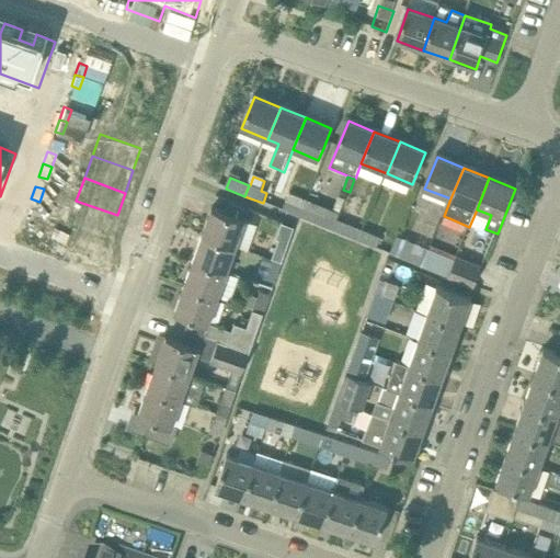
[(301,220),(308,202),(290,194),(283,213),(301,220)]
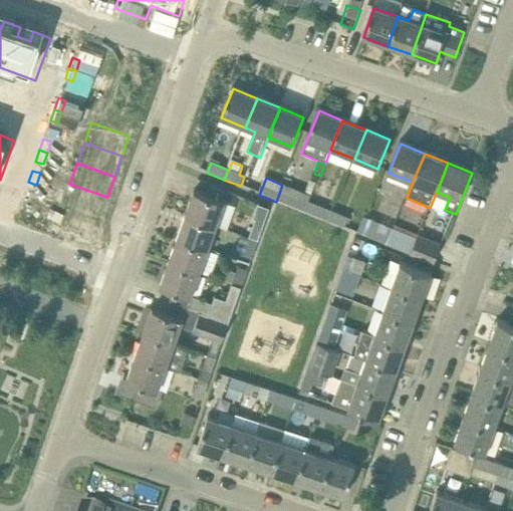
[(305,213),(309,202),(316,184),(311,182),(306,195),(282,185),(276,202),(305,213)]
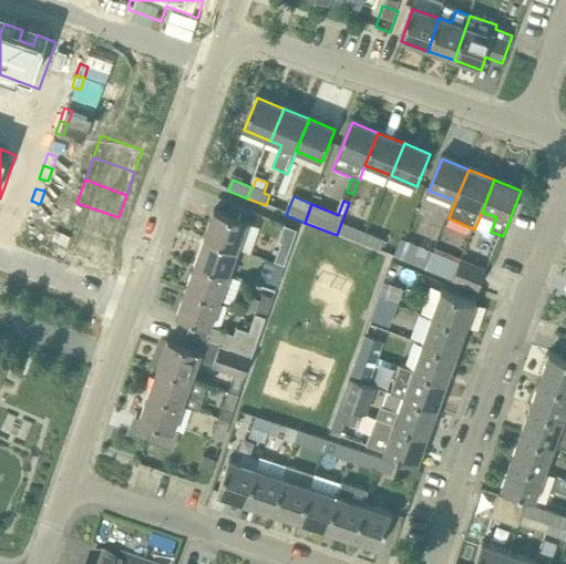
[(248,225),(236,219),(215,213),(205,239),(239,252),(248,225)]
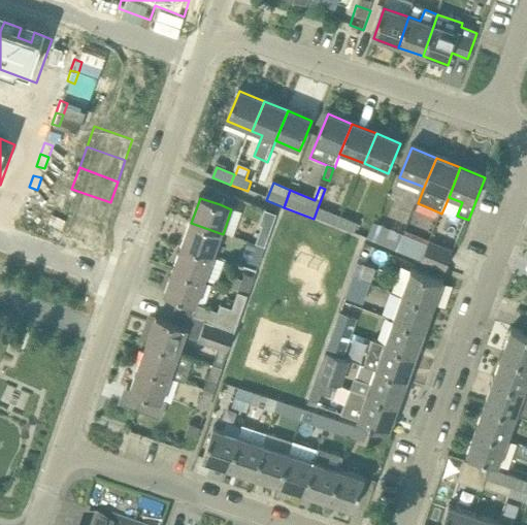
[(318,207),(314,219),(337,229),(342,218),(318,207)]
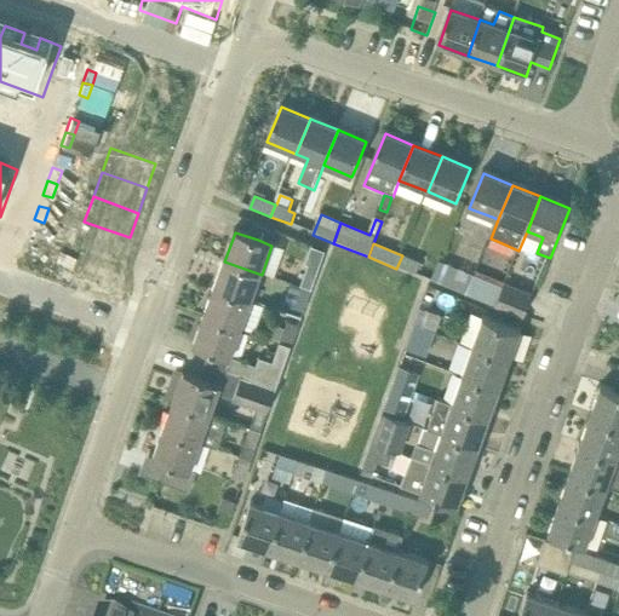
[(405,248),(402,255),(396,269),(417,277),(425,257),(405,248)]
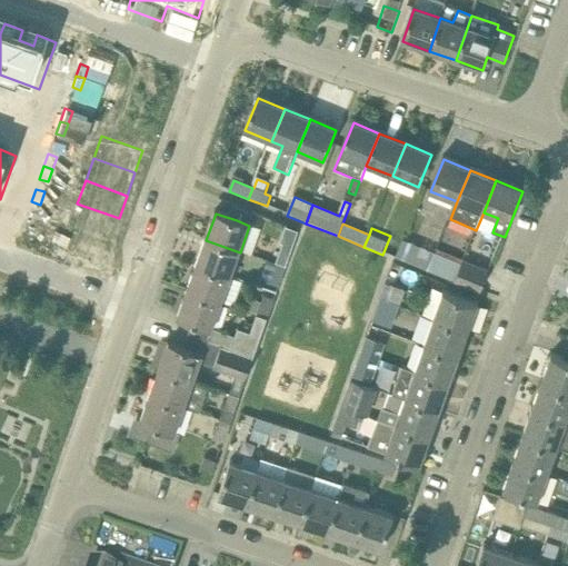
[(230,278),(240,252),(206,240),(197,266),(230,278)]
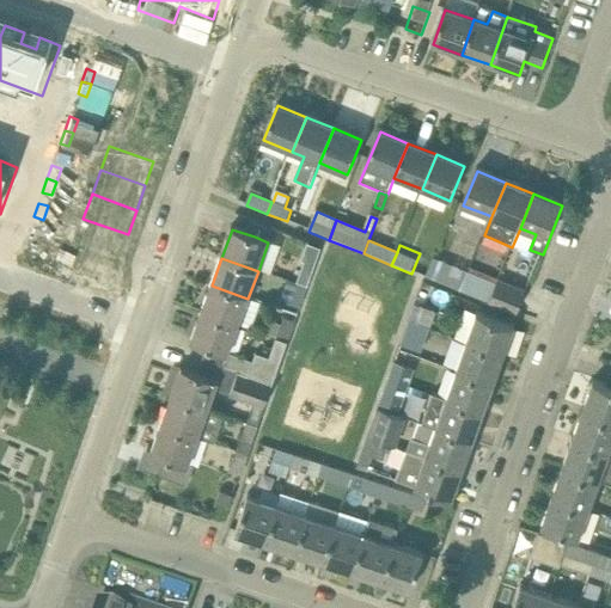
[(298,284),(309,288),(316,268),(305,264),(298,284)]
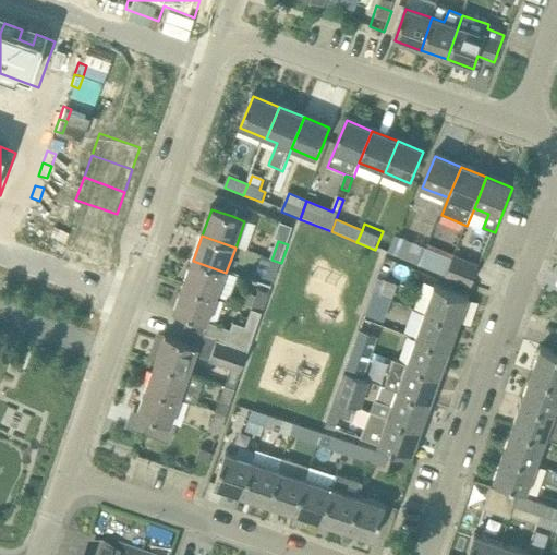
[(423,255),(407,249),(402,261),(419,267),(423,255)]
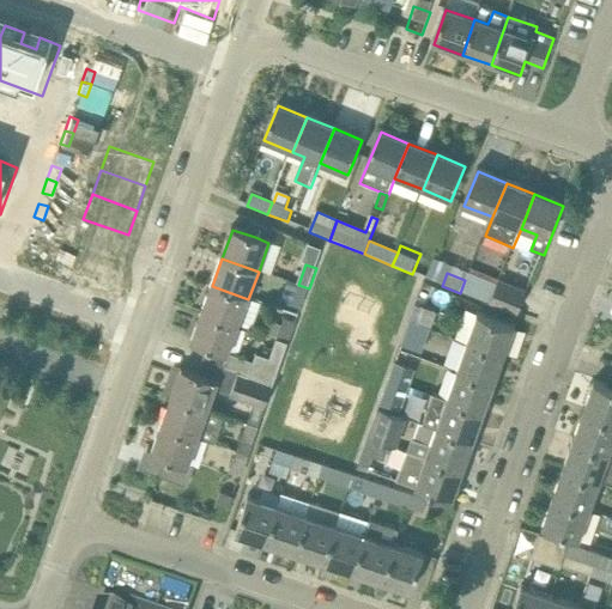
[(500,282),(490,304),(519,316),(527,293),(500,282)]
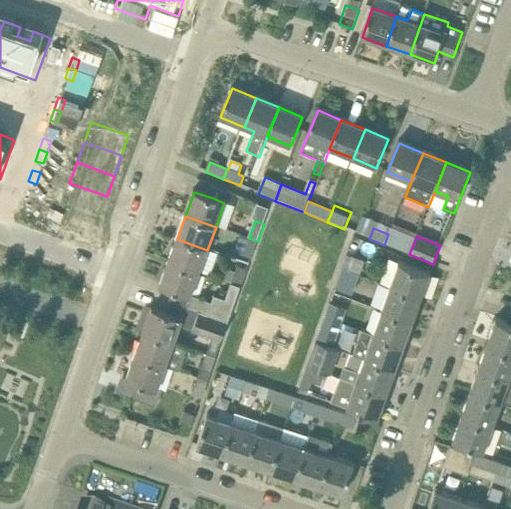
[(243,256),(251,259),(258,241),(249,238),(243,256)]
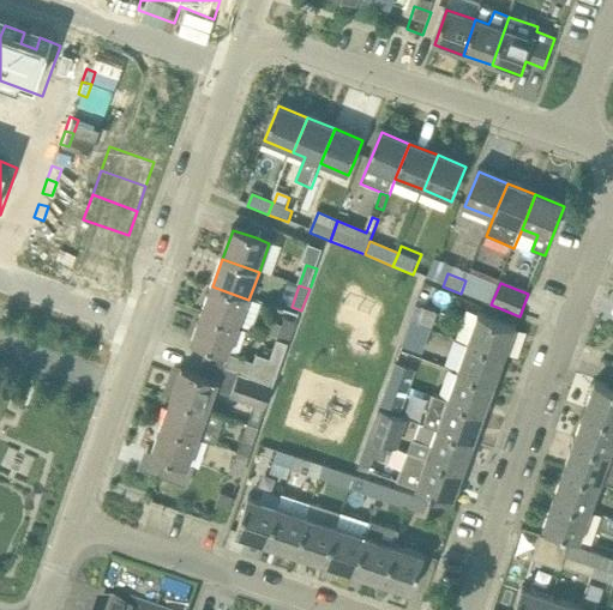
[(203,315),(239,327),(248,300),(212,287),(203,315)]
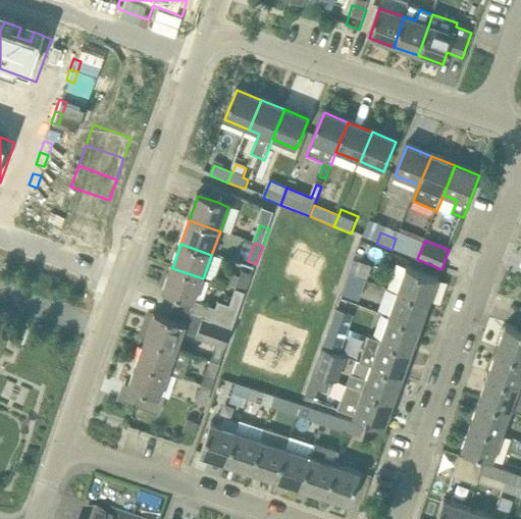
[(349,275),(366,281),(371,267),(361,264),(356,277),(349,275)]
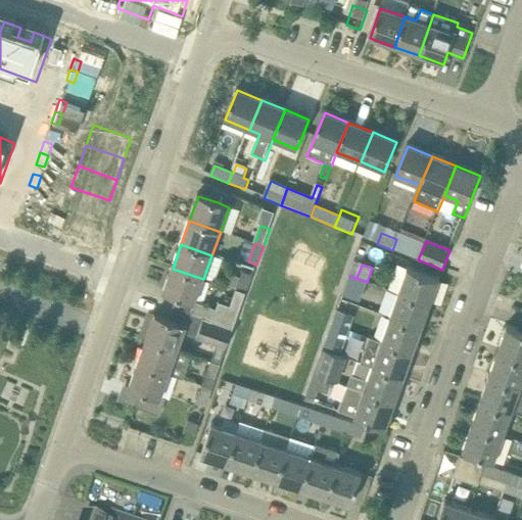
[(195,303),(203,279),(173,269),(163,292),(195,303)]
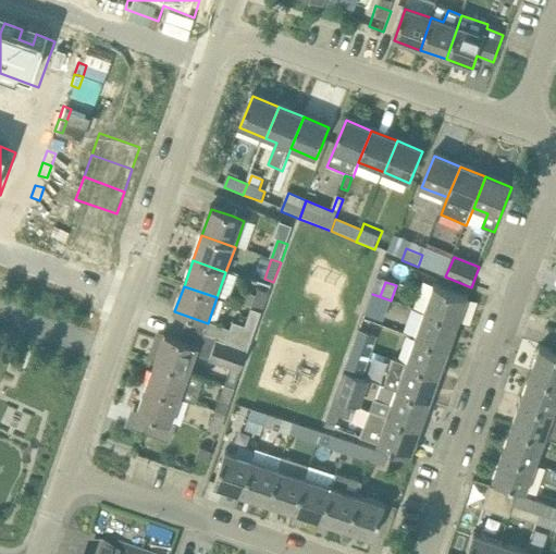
[(434,286),(424,314),(458,325),(468,298),(434,286)]
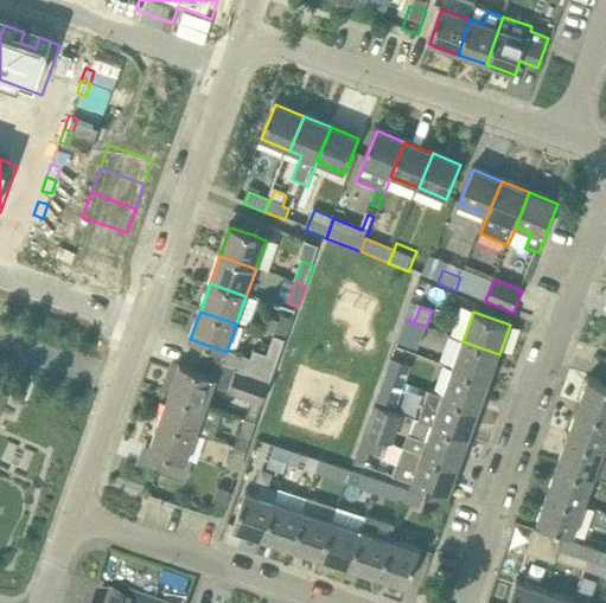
[(263,333),(275,338),(286,341),(293,321),(282,318),(280,325),(268,321),(263,333)]
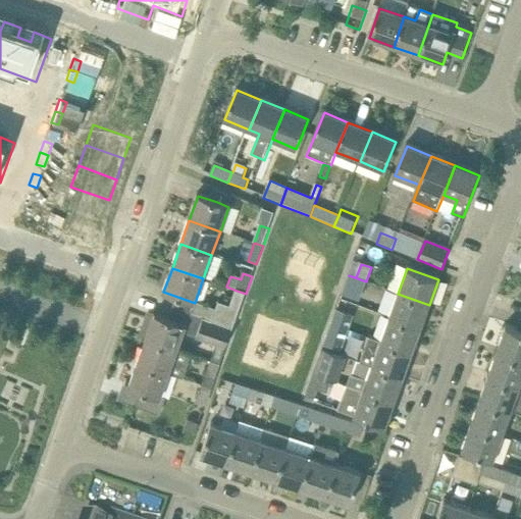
[(342,296),(343,297),(358,302),(366,281),(349,275),(342,296)]
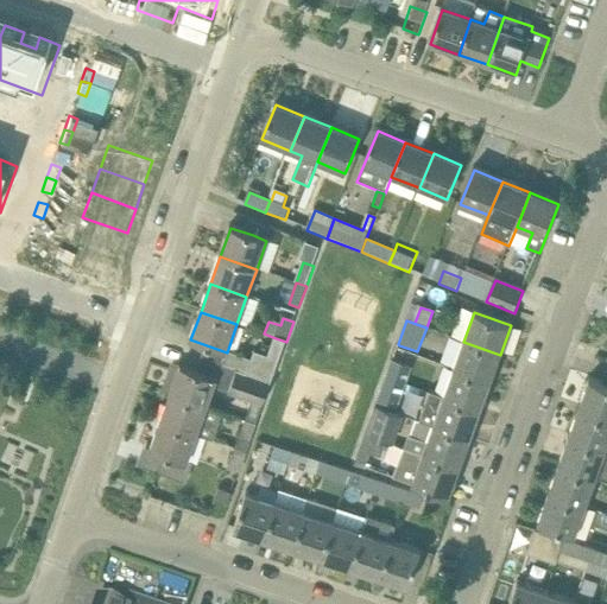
[(271,383),(286,342),(276,338),(270,357),(254,353),(252,361),(241,357),(236,372),(271,383)]
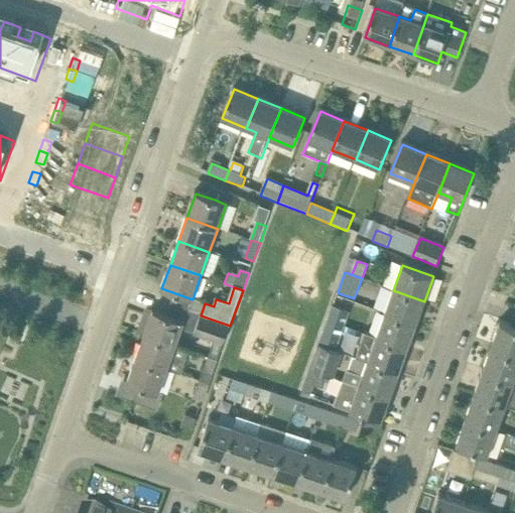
[(385,314),(416,326),(424,301),(393,290),(385,314)]
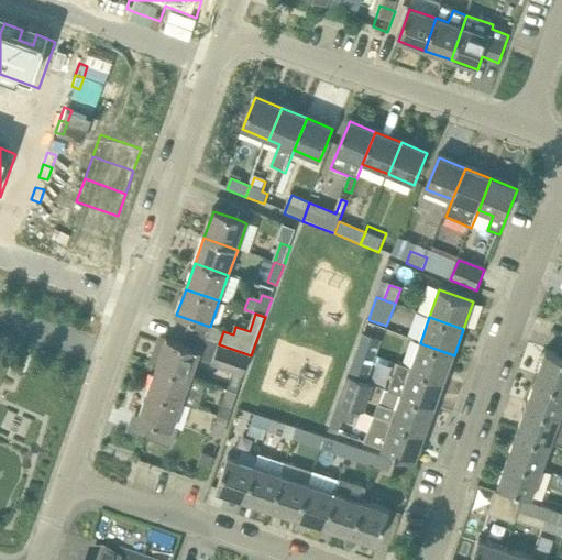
[(363,336),(357,351),(376,358),(382,342),(363,336)]
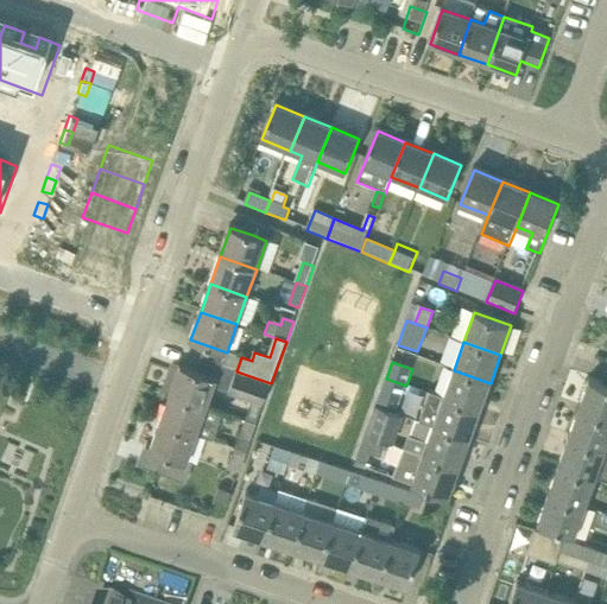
[(171,395),(207,408),(217,380),(181,367),(171,395)]
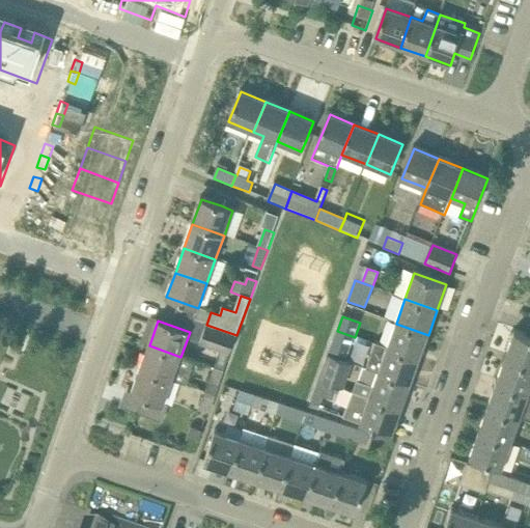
[(396,324),(387,349),(419,360),(428,335),(396,324)]
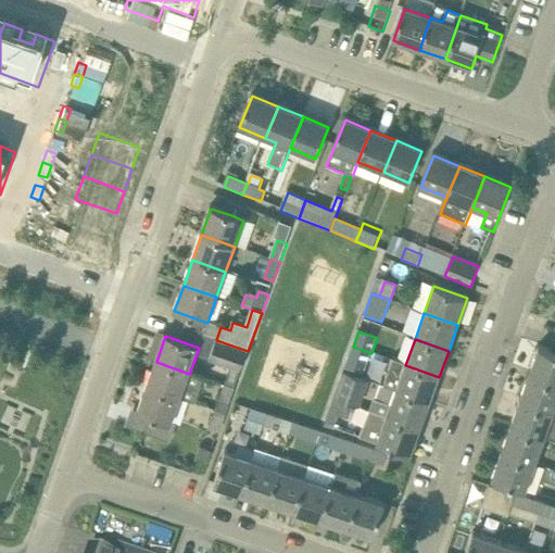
[(225,387),(235,390),(248,351),(216,340),(209,363),(231,369),(225,387)]
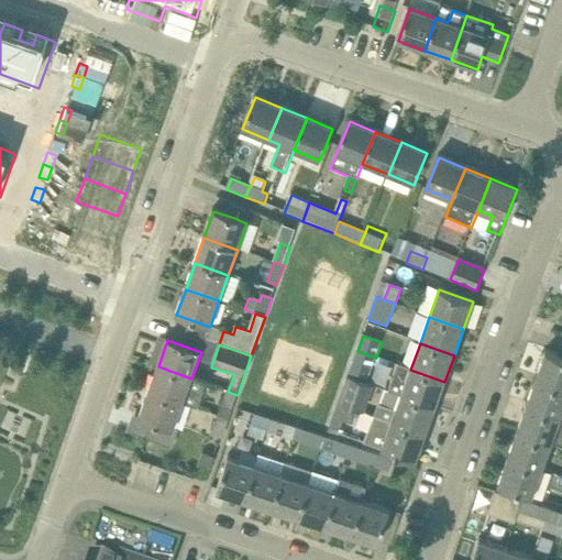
[(357,351),(352,366),(371,372),(376,358),(357,351)]
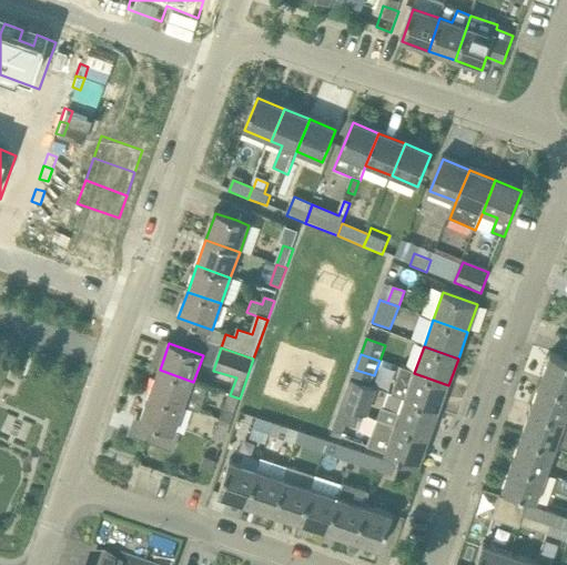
[(566,361),(550,355),(542,383),(566,392),(566,361)]
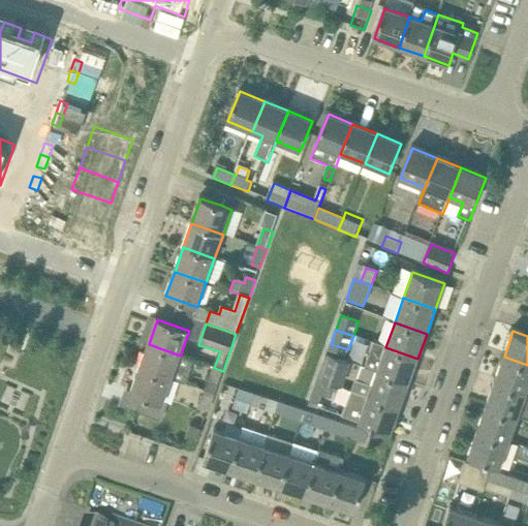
[(377,372),(409,383),(417,359),(385,347),(374,343),(365,369),(377,372)]
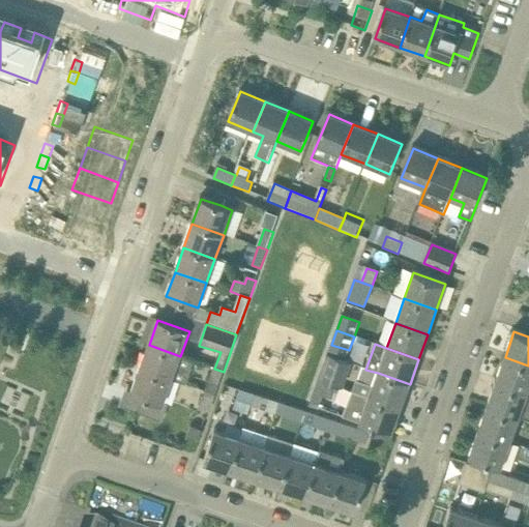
[(195,361),(180,356),(149,345),(140,369),(172,380),(186,385),(195,361)]
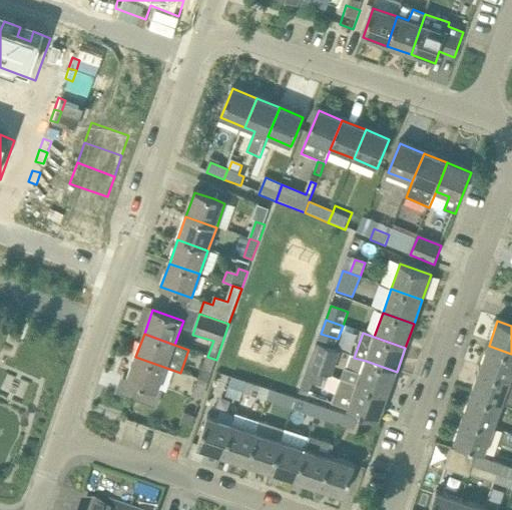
[(326,374),(332,376),(340,352),(318,344),(309,368),(326,374)]
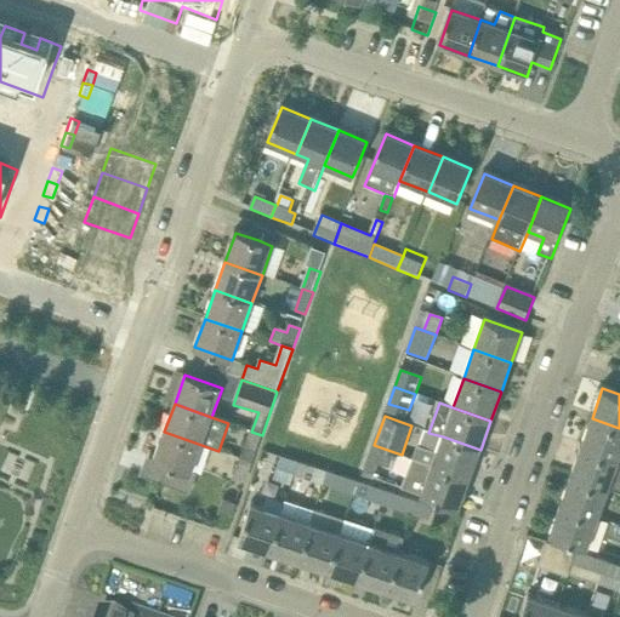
[(619,428),(592,418),(581,447),(619,461),(619,428)]
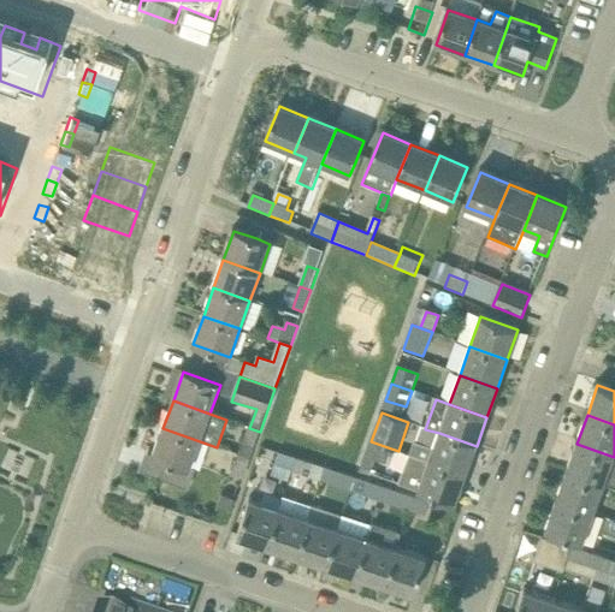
[(189,470),(200,441),(163,428),(153,457),(166,462),(189,470)]
